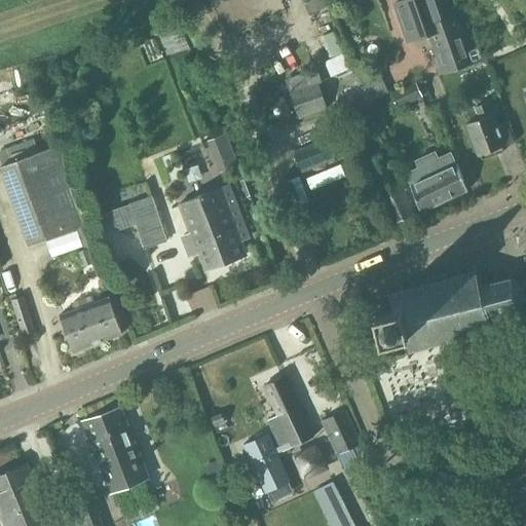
[(301,0),(309,16),(329,8),(325,0),(301,0)]
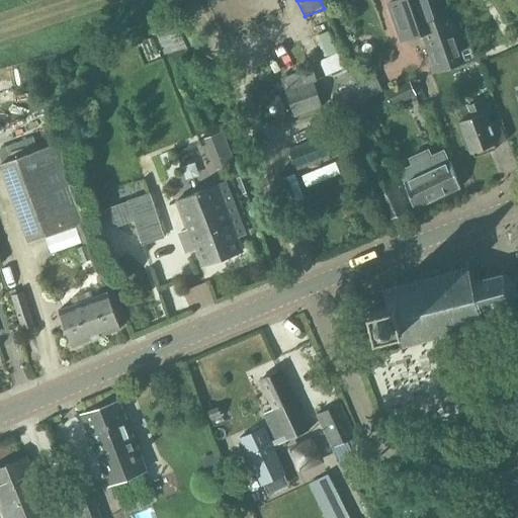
[(424,35),(437,73),(473,61),(469,48),(460,51),(448,18),(443,19),(437,22),(431,4),(429,0),(398,0),(390,3),(404,41),(424,35)]
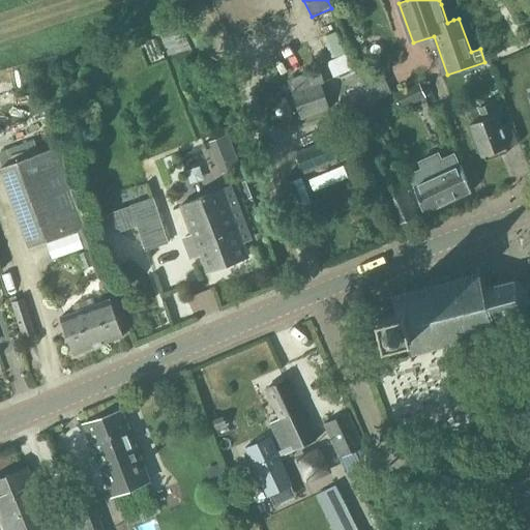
[(346,55),(336,32),(326,36),(335,59),(346,55)]
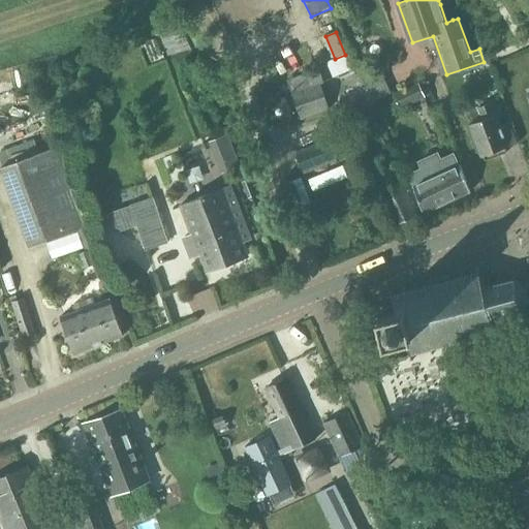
[(301,120),(330,110),(320,85),(323,83),(318,69),(287,81),(301,120)]
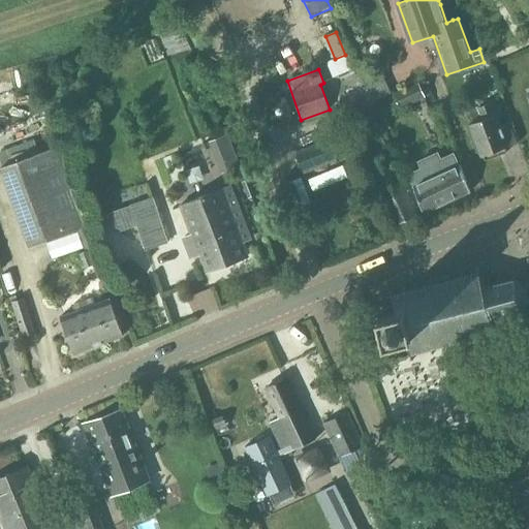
[(402,109),(428,96),(421,83),(395,94),(402,109)]
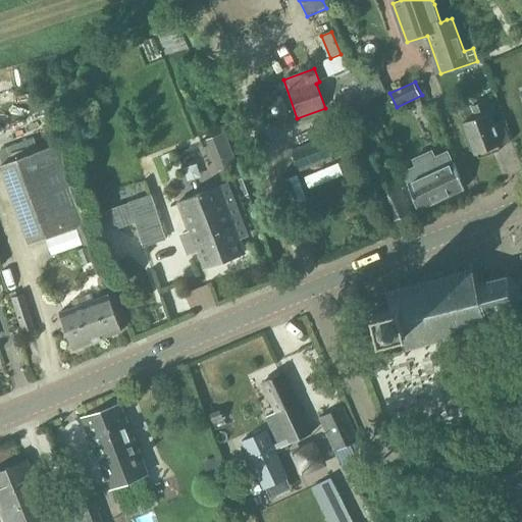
[(493,125),(484,102),(473,106),(477,117),(463,123),(474,155),(477,154),(478,158),(491,154),(489,150),(511,142),(504,122),(493,125)]
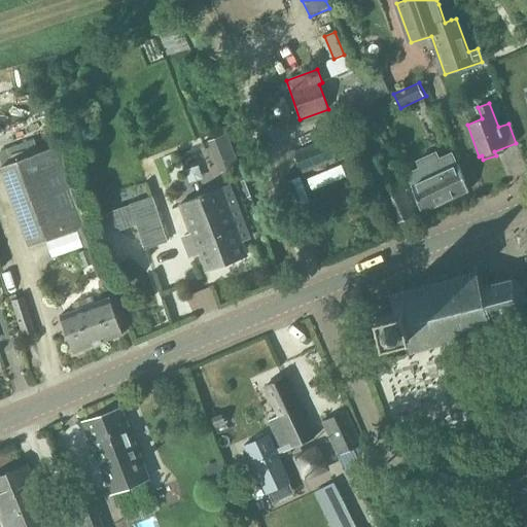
[(303,172),(336,160),(327,137),(294,150),(303,172)]
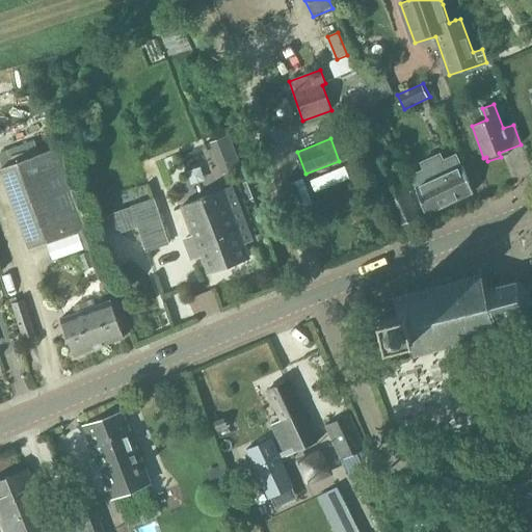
[(397,227),(420,217),(413,200),(404,183),(386,139),(363,149),(397,227)]
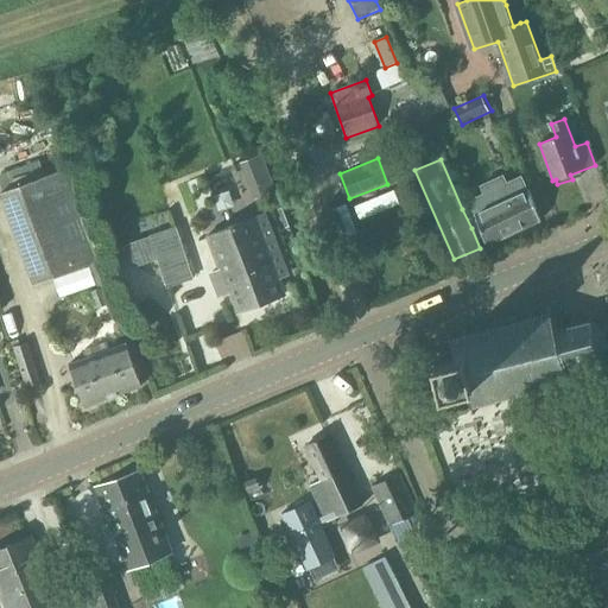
[(68,169),(67,169),(0,192),(0,194),(33,280),(33,283),(102,257),(68,169)]
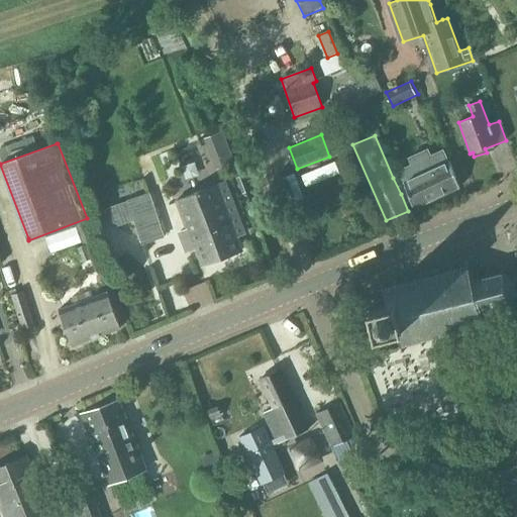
[(402,172),(403,174),(406,182),(405,183),(415,207),(416,209),(461,189),(450,163),(449,163),(448,163),(445,154),(443,150),(431,157),(428,150),(410,160),(411,162),(413,166),(411,167),(402,172)]
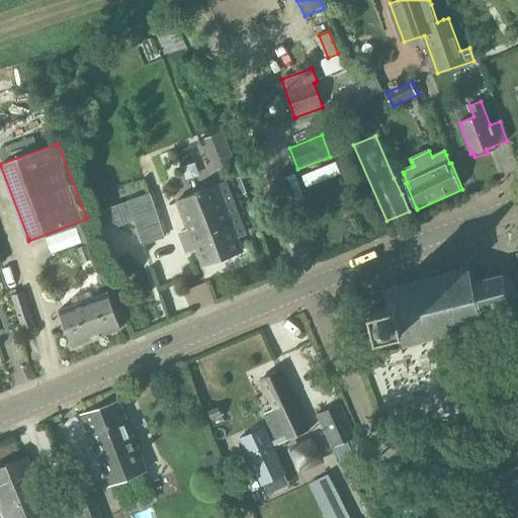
[(234,155),(217,161),(220,169),(237,163),(234,155)]
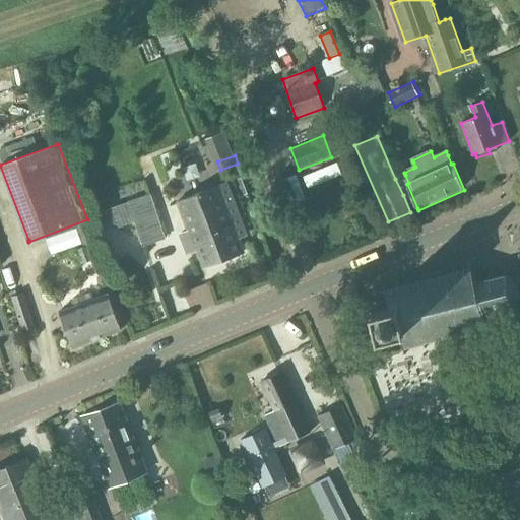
[(243,251),(217,187),(178,202),(188,230),(179,233),(187,255),(197,251),(203,267),(243,251)]
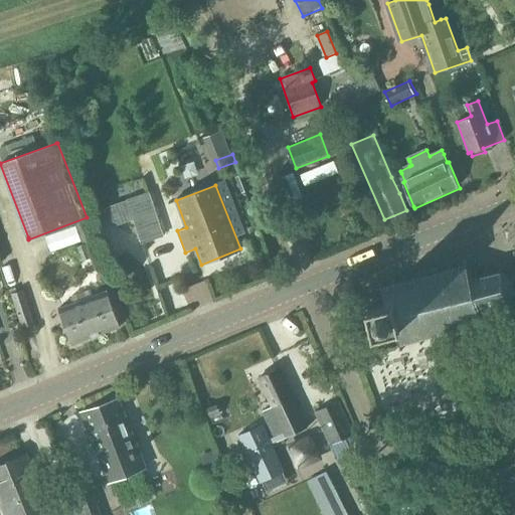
[(163,236),(149,193),(128,200),(128,201),(107,208),(113,226),(134,219),(142,243),(163,236)]
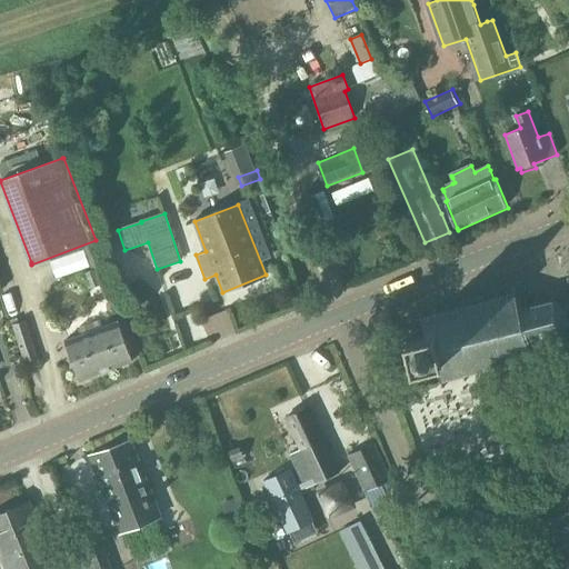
[(517,302),(512,288),(509,289),(510,292),(499,296),(498,292),(493,293),(493,297),(481,300),(481,297),(476,298),(477,302),(465,305),(463,301),(460,302),(460,306),(449,309),(448,305),(443,306),(445,310),(436,312),(435,309),(430,310),(431,313),(422,316),(421,312),(417,313),(418,318),(413,319),(415,322),(420,321),(425,337),(406,341),(412,370),(435,366),(438,380),(433,380),(435,383),(439,382),(440,387),(445,386),(443,381),(462,377),(463,381),(468,380),(467,376),(478,372),(480,377),(483,376),(482,371),(495,368),(496,372),(500,371),(499,367),(511,365),(512,368),(517,367),(516,362),(529,359),(529,363),(568,353),(565,340),(567,337),(562,333),(568,325),(568,320),(566,310),(568,307),(566,303),(562,307),(553,300),(553,295),(550,295),(549,300),(538,302),(537,298),(532,299),(533,305),(521,308),(519,302),(517,302)]
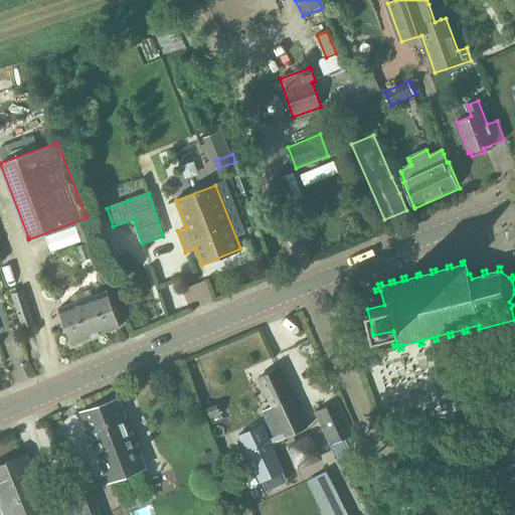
[(22,329),(35,325),(23,290),(11,294),(22,329)]
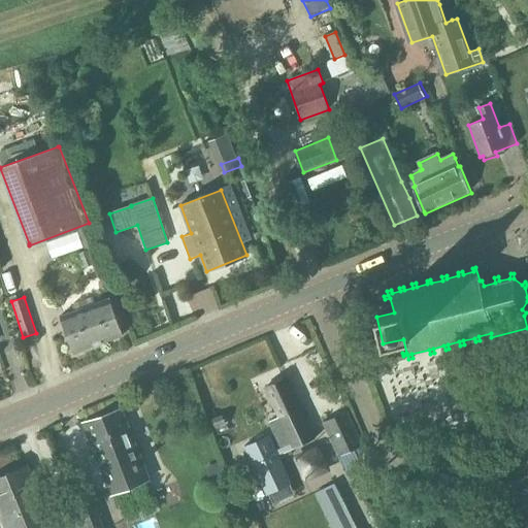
[(99,344),(123,335),(109,298),(86,307),(99,344)]
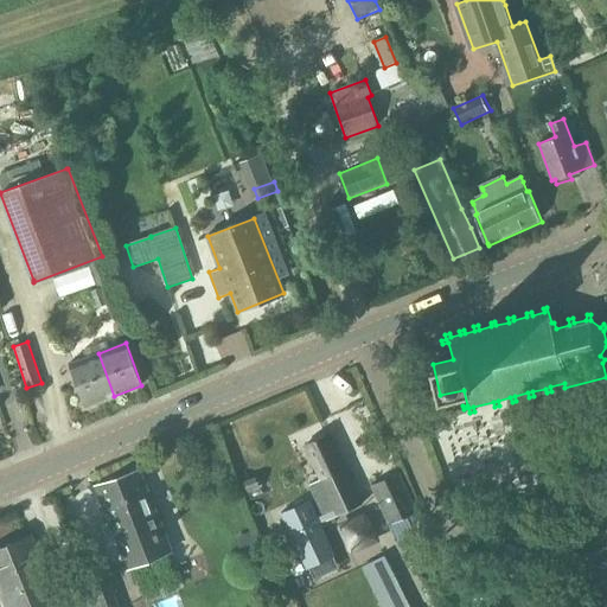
[(84,407),(114,396),(98,353),(69,364),(84,407)]
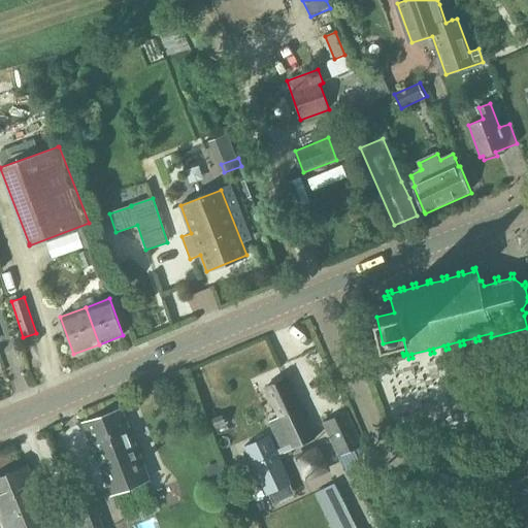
[(284,455),(316,440),(287,378),(266,388),(279,418),(269,423),(282,449),(277,451),(270,435),(244,448),(255,471),(248,474),(253,484),(259,481),(266,496),(267,495),(265,490),(289,480),(291,485),(292,484),(278,456),(284,454),(284,455)]
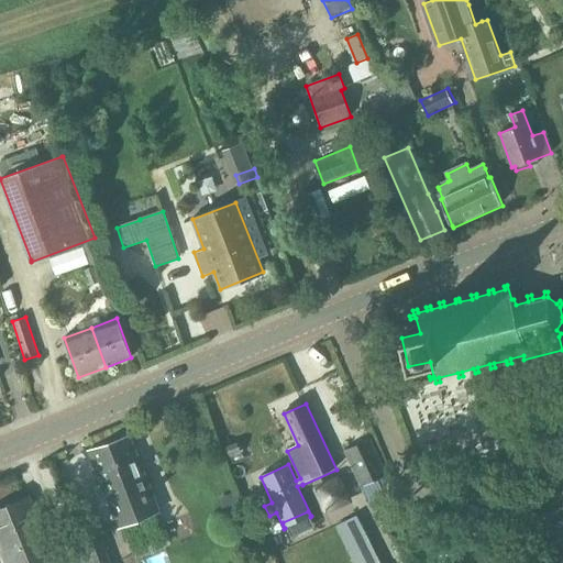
[(118,529),(159,512),(129,435),(87,451),(118,529)]
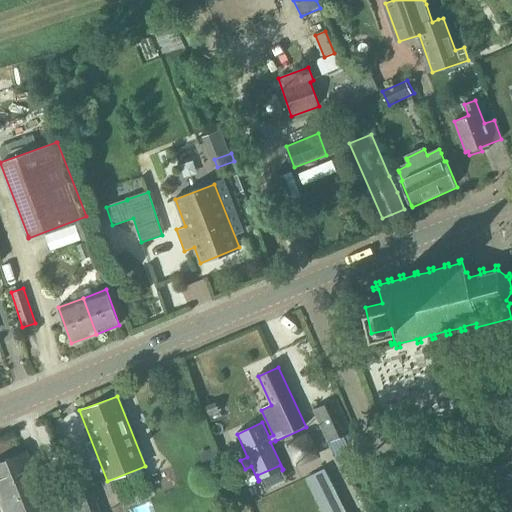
[(328,443),(350,433),(335,399),(312,409),(328,443)]
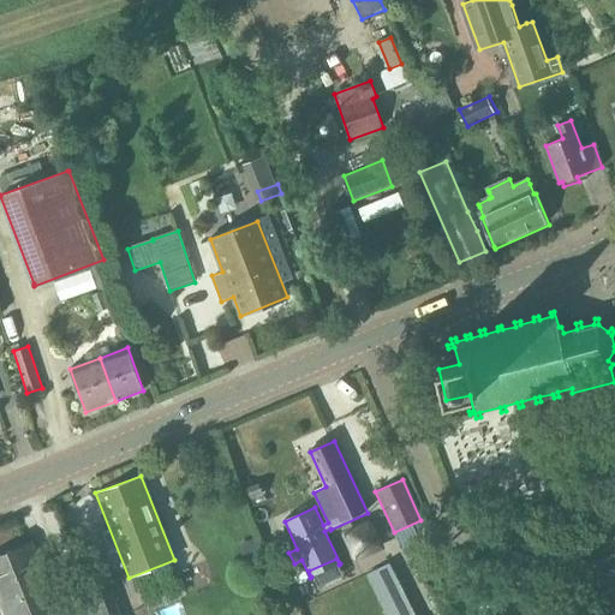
[(601,614),(614,614),(614,537),(587,550),(613,603),(598,609),(601,614)]
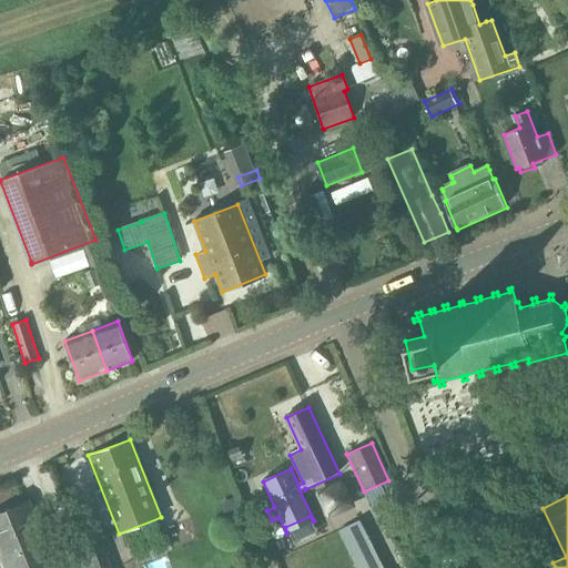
[(240,500),(239,501),(226,506),(233,521),(244,517),(245,516),(240,500)]
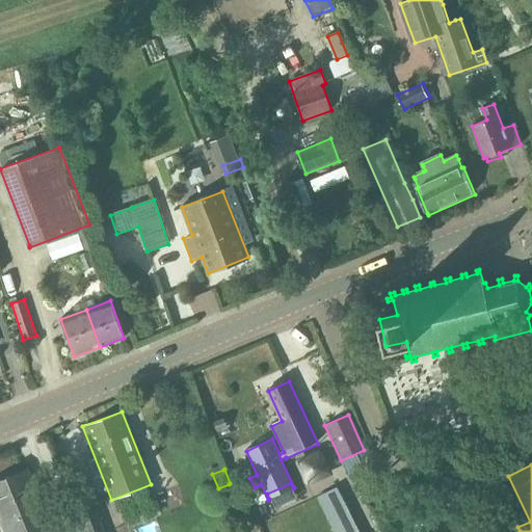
[(53,531),(30,470),(0,481),(0,517),(5,531),(53,531)]
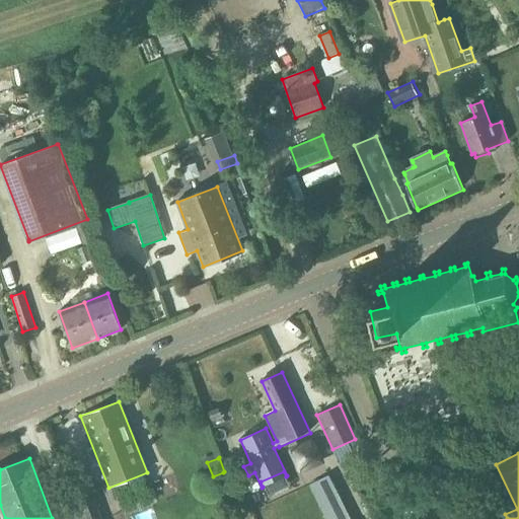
[(84,518),(99,518),(83,470),(69,475),(84,518)]
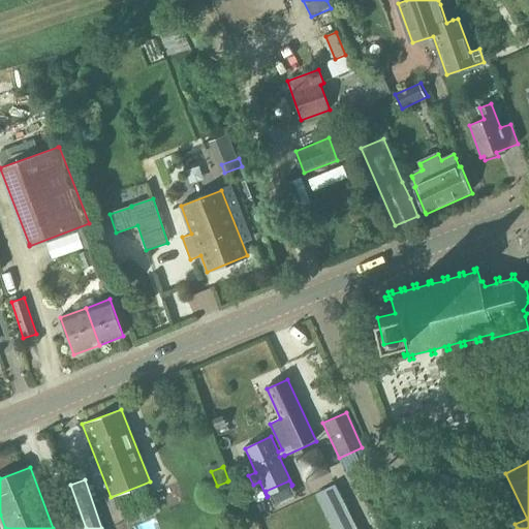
[(64,523),(78,518),(70,501),(58,506),(64,523)]
